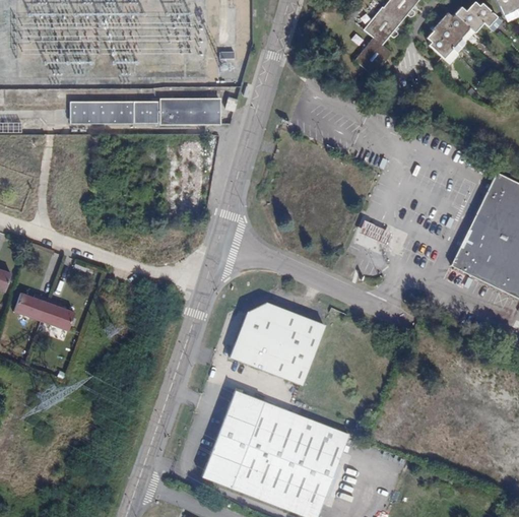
[(384,0),(380,6),(389,13),(393,8),(401,14),(405,10),(408,11),(413,10),(412,6),(410,4),(413,0),(384,0)]
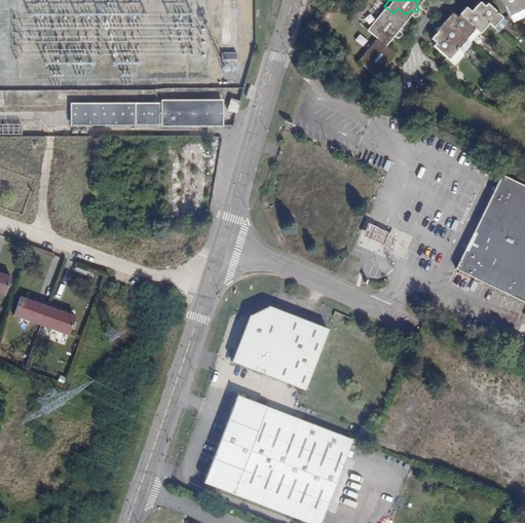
[(472,7),(487,21),(498,30),(507,20),(501,15),(484,1),(483,3),(479,0),(477,0),(472,7)]
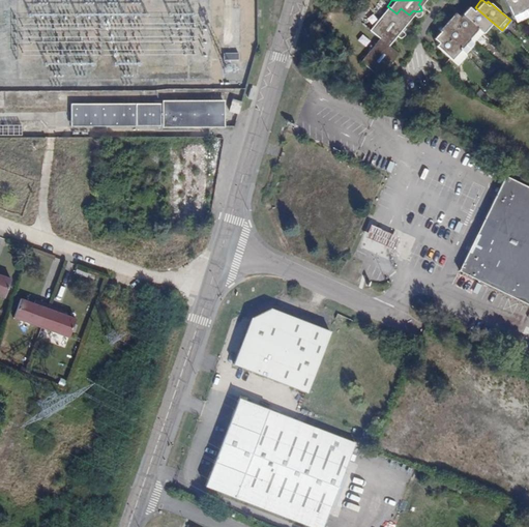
[(516,22),(527,17),(526,16),(518,0),(503,0),(510,15),(511,15),(516,22)]
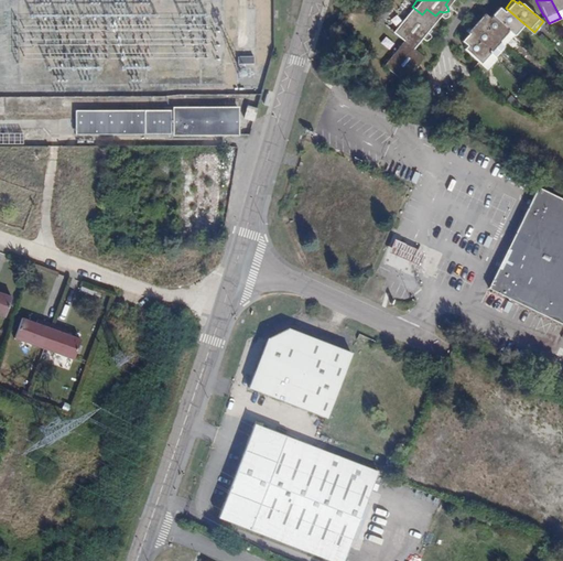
[(551,0),(560,17),(561,18),(562,17),(562,0),(551,0)]
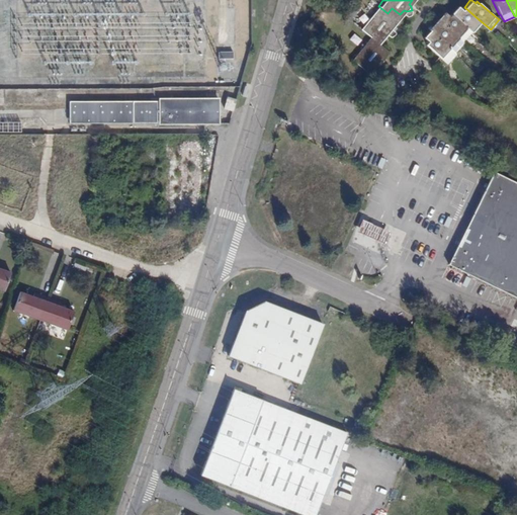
[(450,13),(470,30),(480,20),(464,7),(462,9),(456,4),(450,13)]
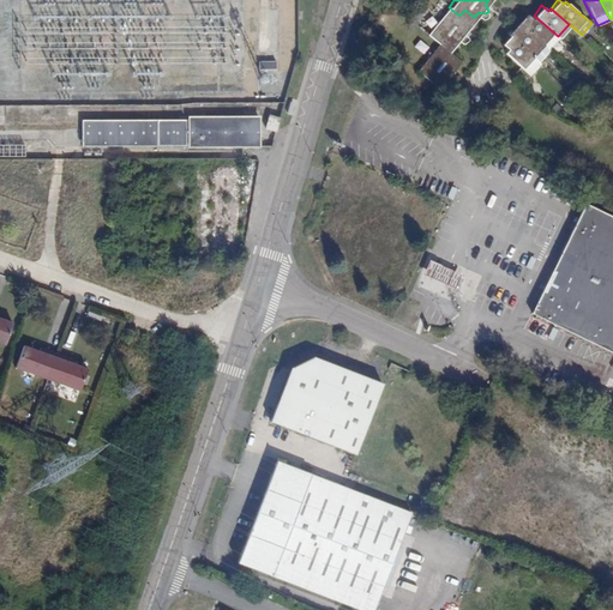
[(438,43),(448,50),(457,38),(462,42),(463,42),(464,42),(466,42),(467,41),(468,41),(468,40),(468,38),(468,37),(468,36),(467,35),(463,32),(474,17),(464,10),(460,16),(449,7),(448,6),(426,34),(438,43)]
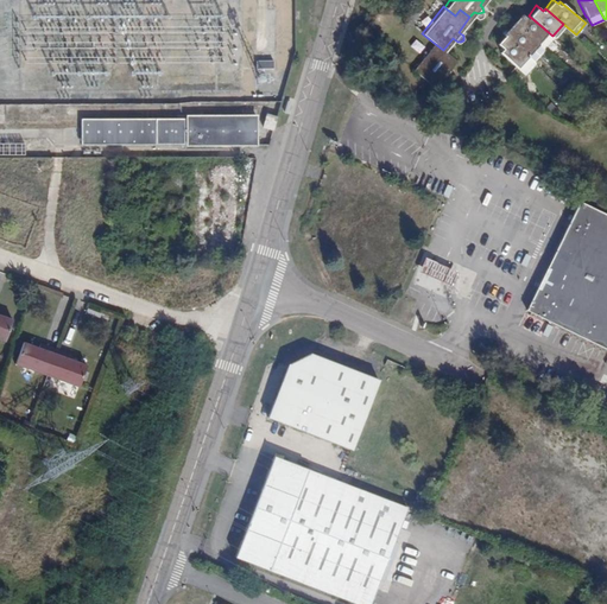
[(537,40),(544,46),(552,36),(529,16),(522,11),(513,20),(537,40)]
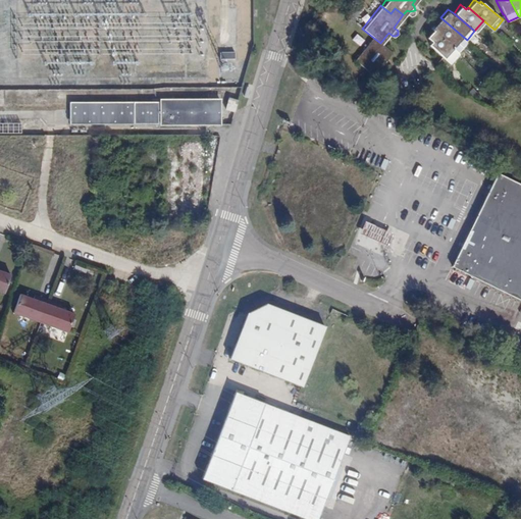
[(461,35),(440,17),(432,29),(451,44),(458,50),(467,40),(461,35)]
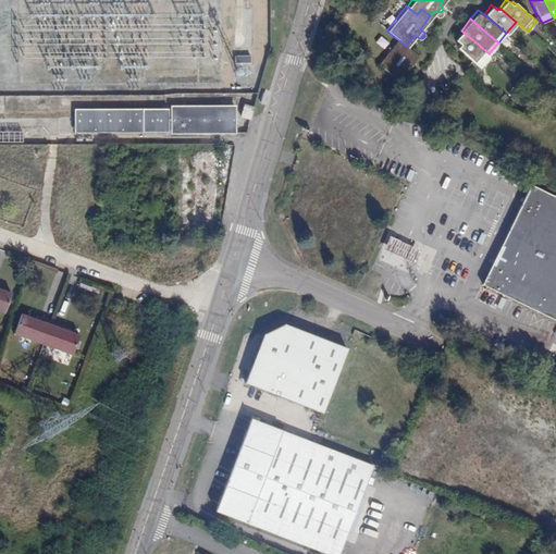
[(490,56),(489,53),(481,47),(461,31),(456,39),(460,42),(458,46),(476,61),(481,65),(490,56)]
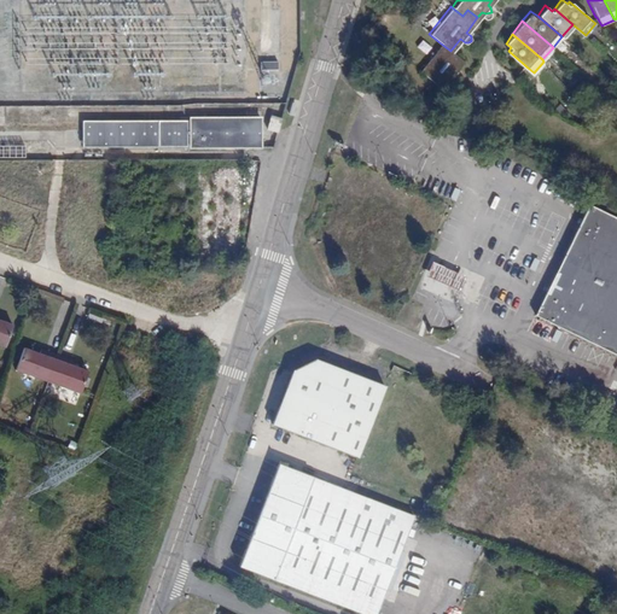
[(450,51),(441,44),(419,72),(441,89),(450,77),(454,81),(455,81),(457,81),(458,81),(459,80),(459,79),(460,79),(460,77),(460,76),(460,75),(459,75),(459,74),(458,72),(455,70),(463,60),(450,51)]
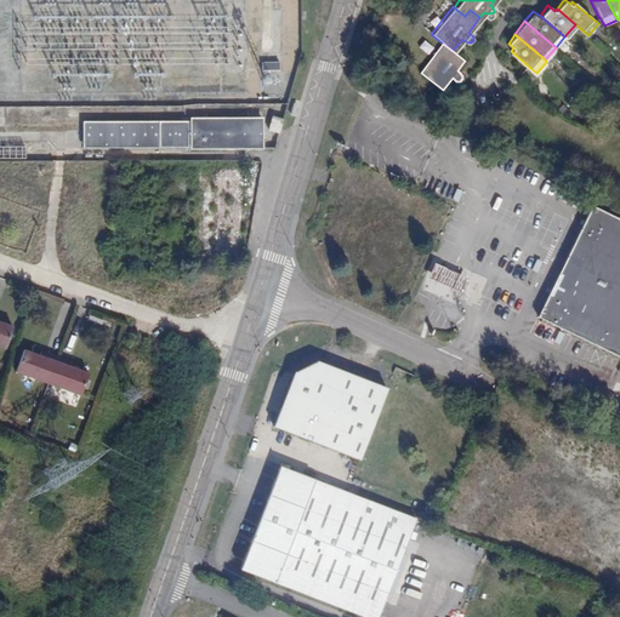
[(420,51),(414,61),(421,66),(428,56),(420,51)]
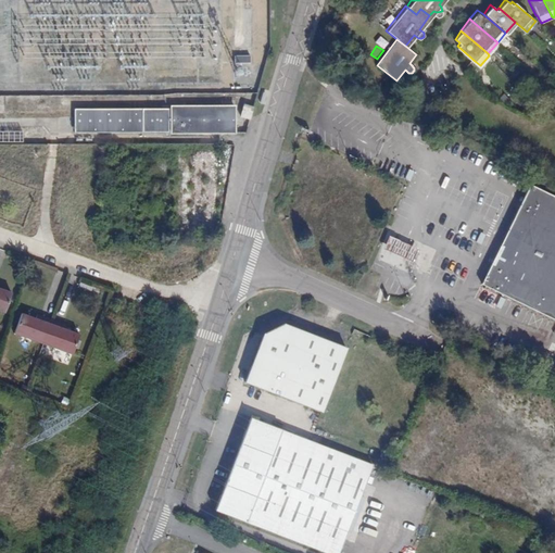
[(240,115),(249,118),(252,107),(242,104),(240,115)]
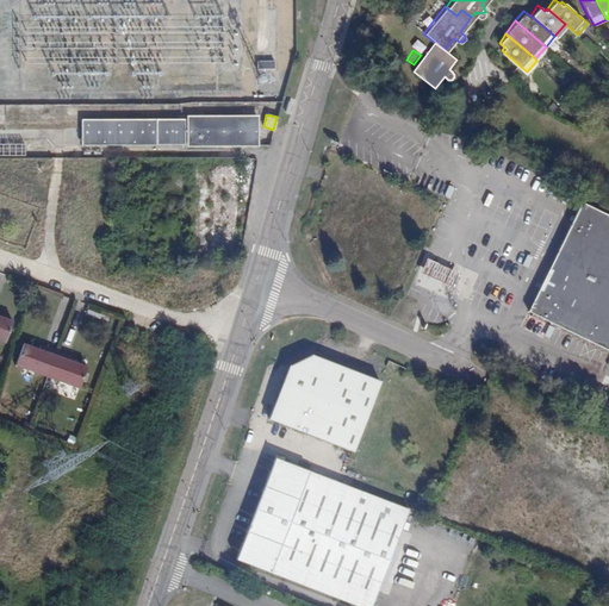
[(188,145),(240,145),(258,145),(258,117),(188,117),(188,126),(185,126),(185,119),(82,119),(82,145),(186,145),(185,136),(188,136),(188,145)]
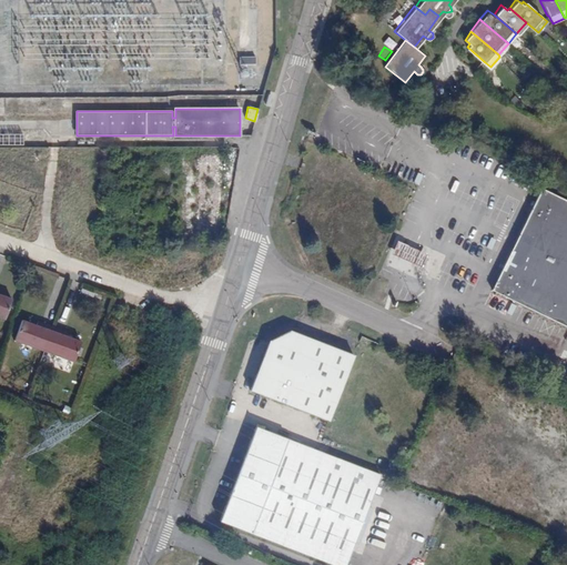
[(566,323),(566,199),(543,188),(494,288),(566,323)]
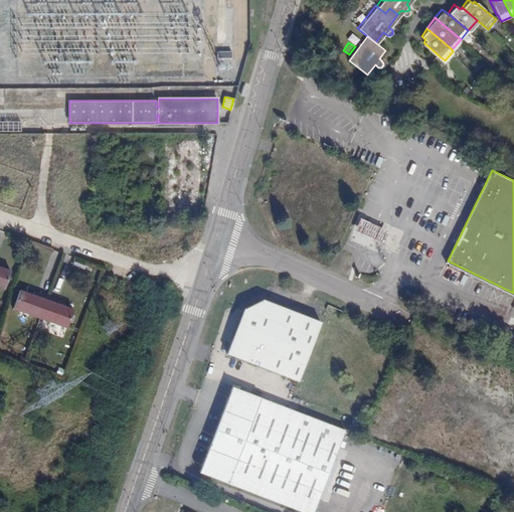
[(387,229),(360,218),(355,229),(382,241),(387,229)]
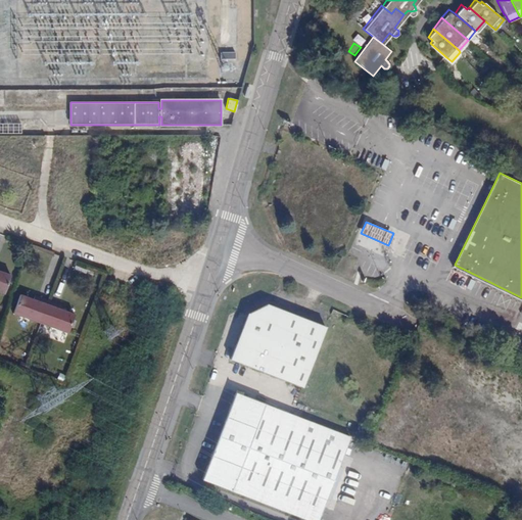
[(0,290),(3,291),(10,273),(0,268),(0,290)]
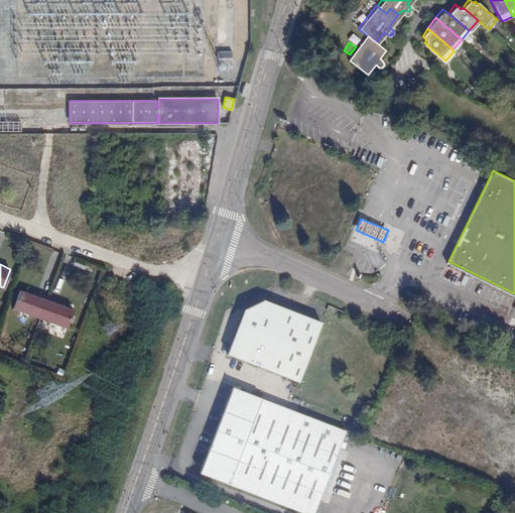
[(32,292),(19,288),(12,306),(66,326),(73,307),(59,302),(60,298),(33,288),(32,292)]
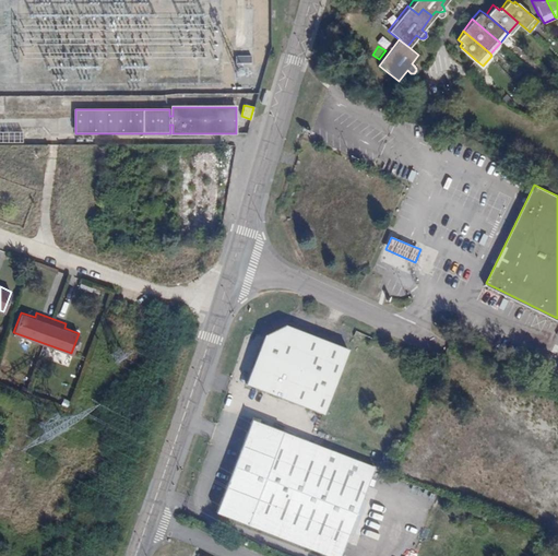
[(266,335),(248,383),(325,414),(351,351),(287,326),(266,335)]
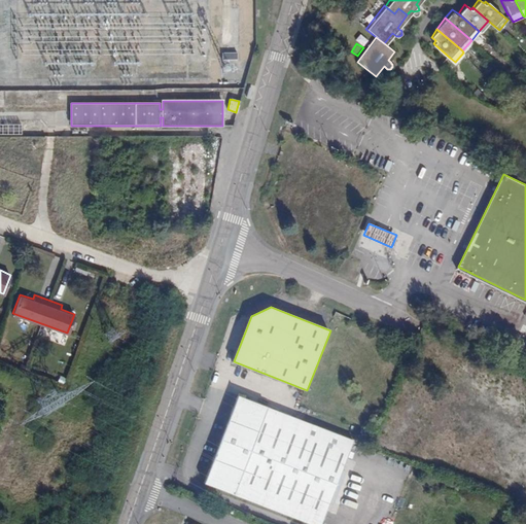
[(315,523),(321,523),(354,440),(239,395),(206,482),(315,523)]
